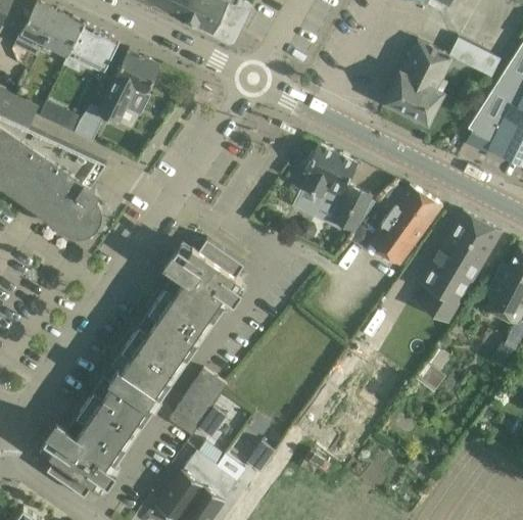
[(0,0),(0,18),(8,0),(0,0)]
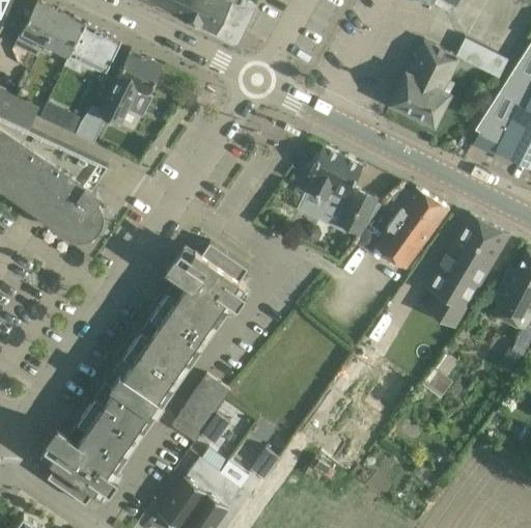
[(157,0),(154,6),(228,42),(235,39),(250,10),(251,11),(254,5),(245,0),(157,0)]
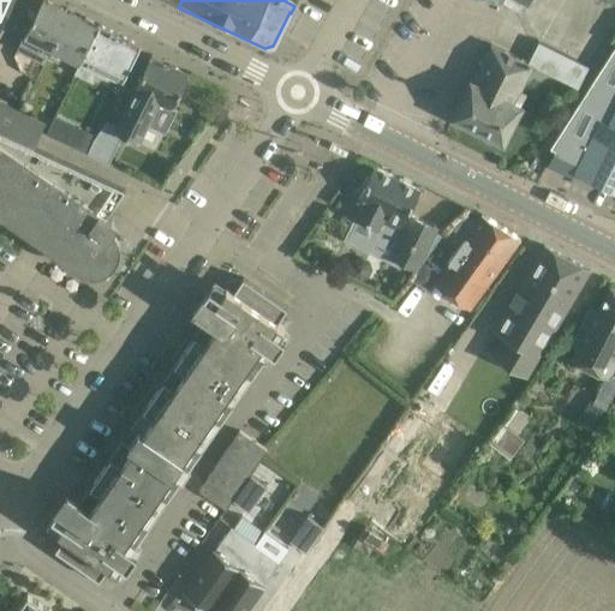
[(493,0),(520,16),(529,0),(493,0)]
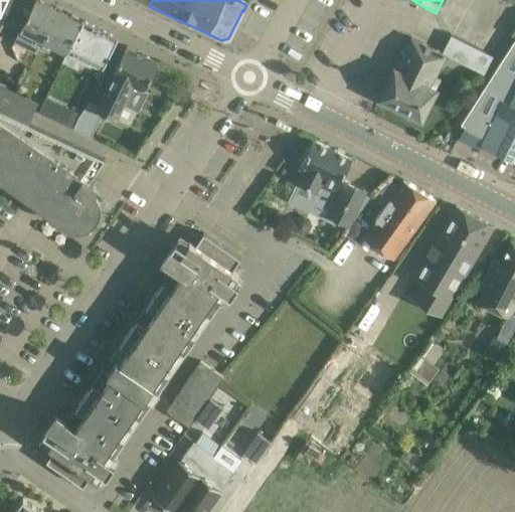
[(40,48),(57,14),(33,2),(18,33),(37,42),(35,45),(40,48)]
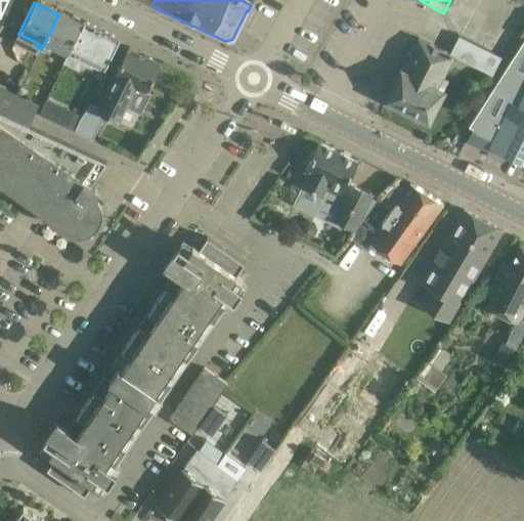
[(67,56),(81,26),(77,24),(77,22),(71,18),(70,19),(58,14),(41,49),(40,52),(50,57),(54,50),(67,56)]
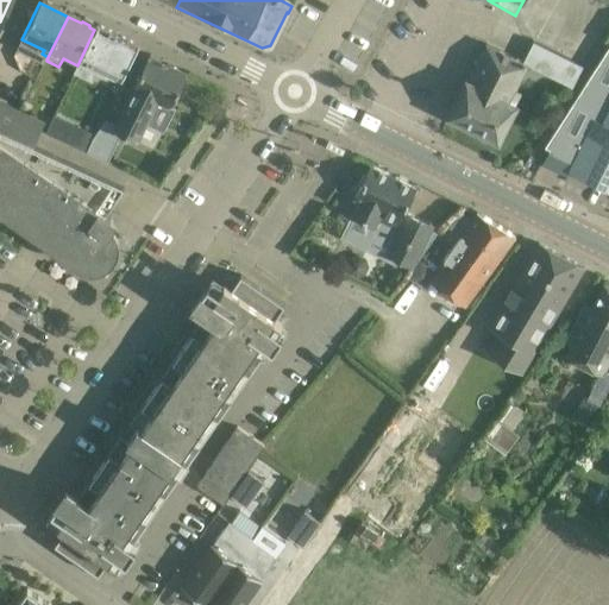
[(95,27),(94,30),(77,65),(73,75),(92,84),(95,77),(108,84),(111,79),(120,83),(137,48),(95,27)]
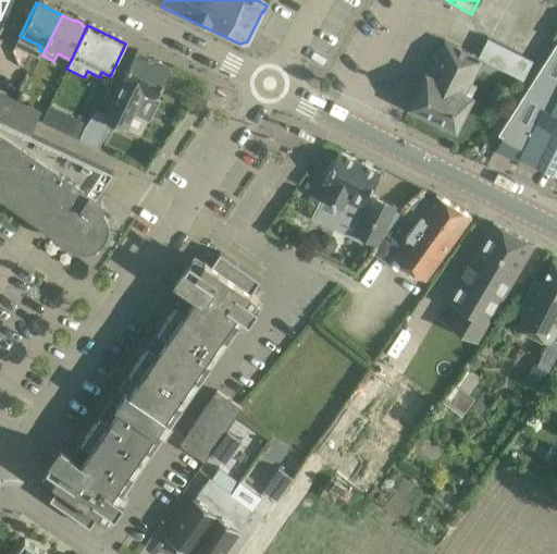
[(478,60),(482,62),(524,83),(533,63),(487,40),(478,60)]
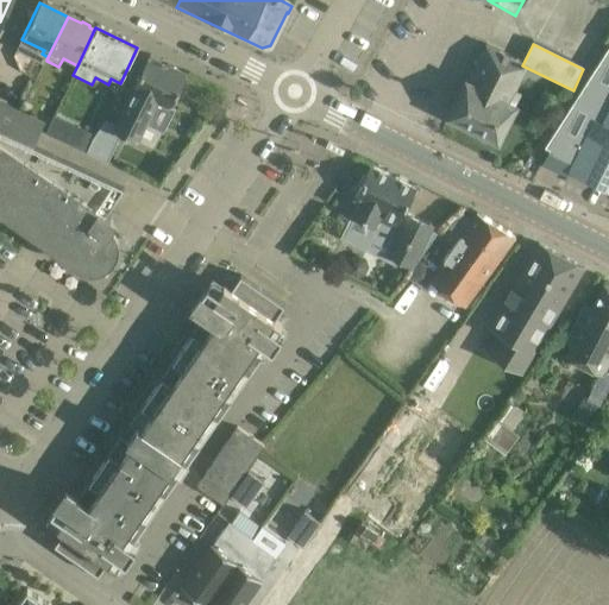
[(526,68),(522,65),(485,48),(466,86),(465,84),(447,120),(497,144),(515,109),(508,106),(526,68)]
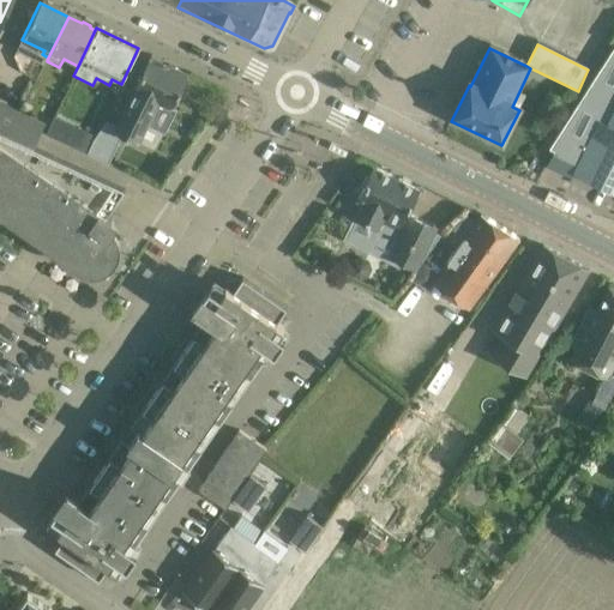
[(613,48),(548,151),(554,153),(553,156),(578,168),(575,174),(613,192),(613,48)]
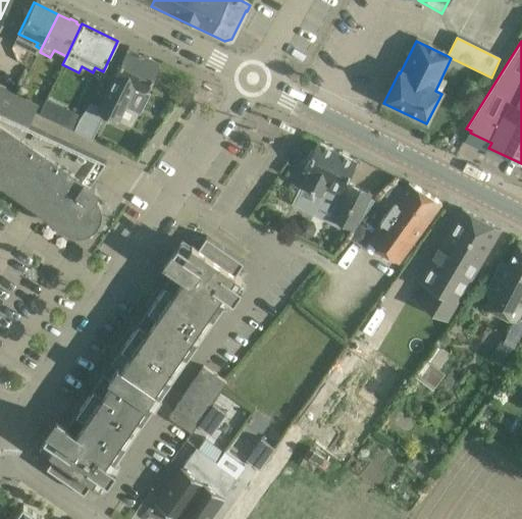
[(98,110),(90,106),(81,118),(80,119),(73,132),(93,141),(104,117),(118,124),(128,104),(129,105),(137,91),(145,95),(147,91),(152,91),(155,84),(153,80),(161,63),(128,48),(113,79),(98,110)]
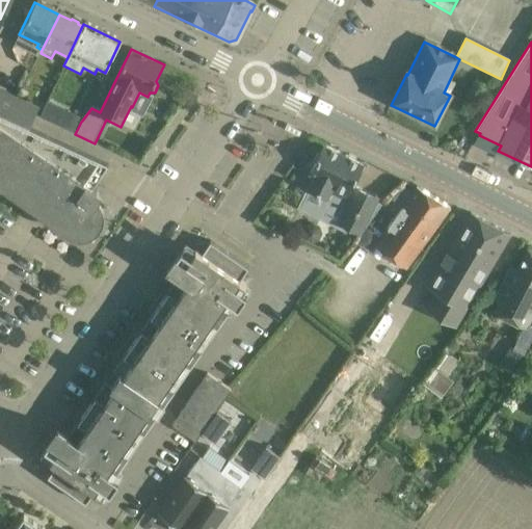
[(0,117),(7,122),(18,101),(0,91),(0,117)]
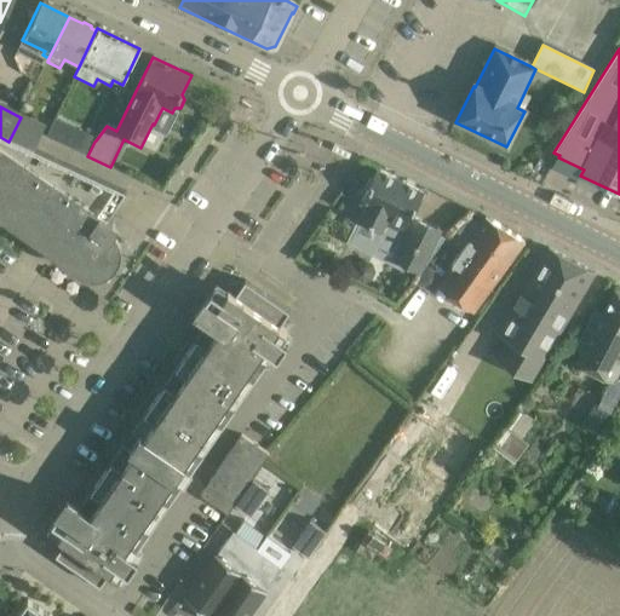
[(9,142),(33,153),(45,128),(21,117),(9,142)]
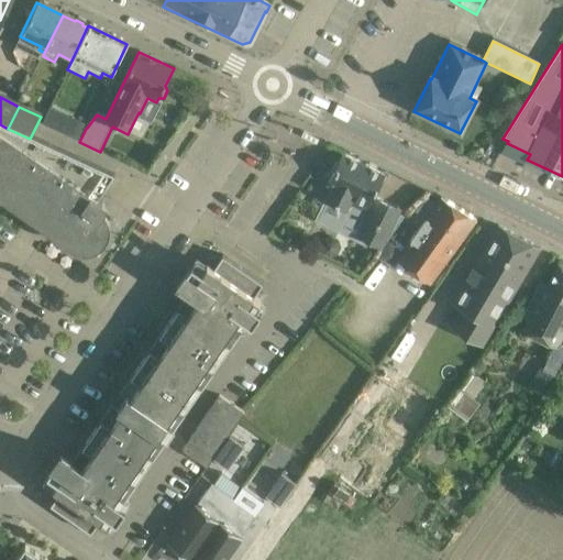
[(79,142),(86,129),(87,128),(48,109),(42,124),(79,142)]
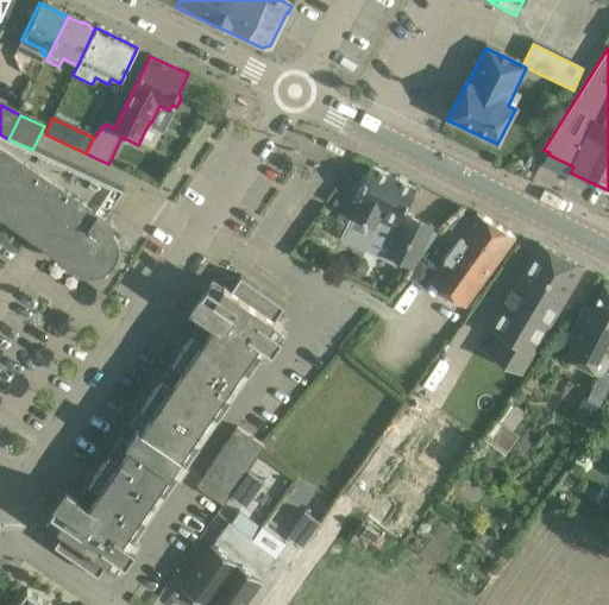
[(32,150),(8,139),(0,134),(0,215),(63,259),(80,271),(83,272),(88,273),(92,273),(95,273),(99,272),(102,271),(107,268),(111,264),(111,263),(113,260),(114,257),(115,252),(117,249),(115,244),(114,240),(113,235),(111,232),(107,229),(106,228),(111,222),(105,219),(124,191),(32,150)]
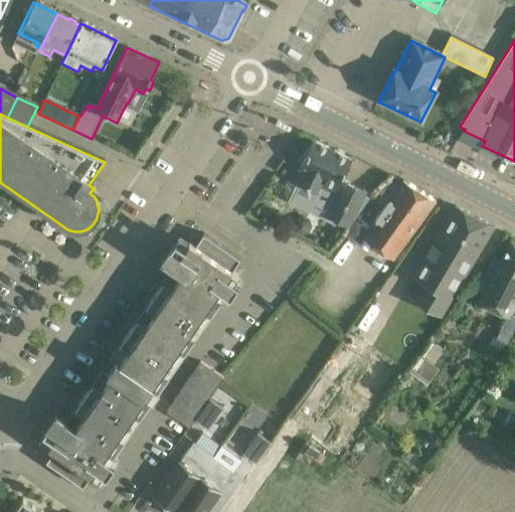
[(344,186),(339,183),(350,161),(314,143),(300,170),(305,172),(299,184),(317,193),(313,201),(332,211),(329,217),(350,227),(369,200),(364,198),(366,194),(345,184),(344,186)]
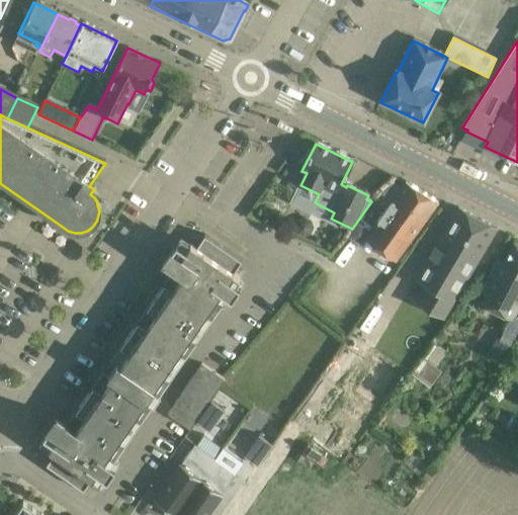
[(364,241),(365,241),(396,263),(438,204),(406,183),(369,234),(364,241)]
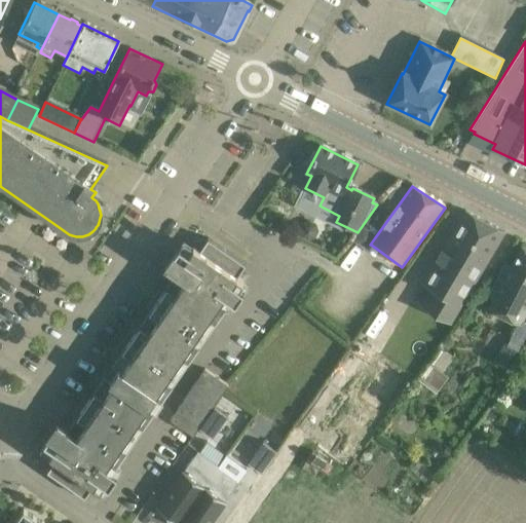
[(504,234),(465,213),(422,285),(455,304),(459,300),(463,303),(504,234)]
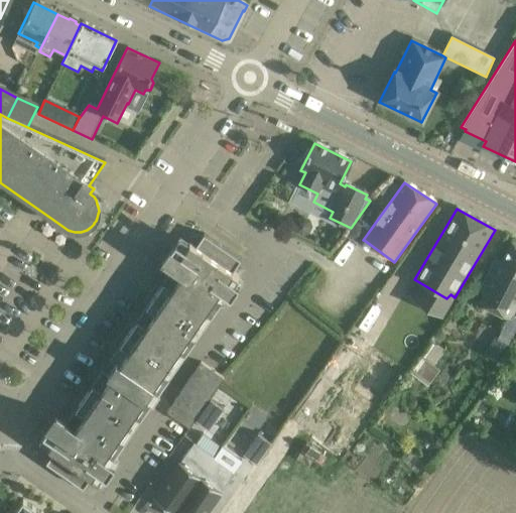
[(363,240),(368,233),(355,224),(345,237),(359,247),(364,240),(363,240)]
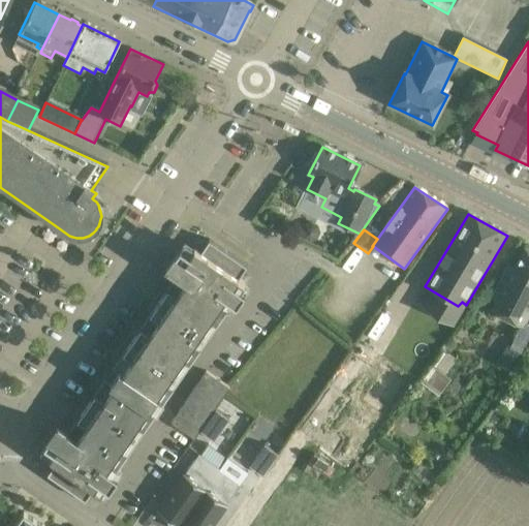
[(85,503),(93,491),(99,495),(103,489),(109,492),(118,480),(113,475),(230,304),(236,307),(245,295),(240,291),(244,285),(238,281),(247,269),(209,242),(199,254),(194,250),(189,256),(180,249),(165,269),(176,276),(67,434),(57,428),(43,447),(54,454),(49,460),(55,464),(47,476),(85,503)]
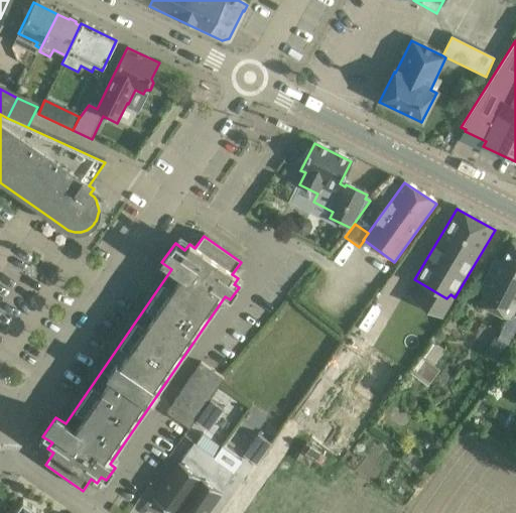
[(496,260),(479,293),(484,295),(480,304),(511,319),(515,308),(515,246),(512,244),(502,263),(496,260)]
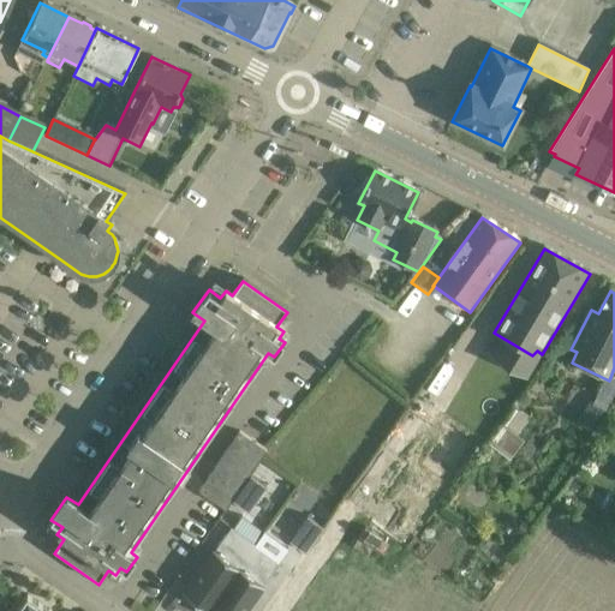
[(459,427),(439,411),(431,419),(471,449),(515,391),(488,370),(453,415),(463,423),(459,427)]
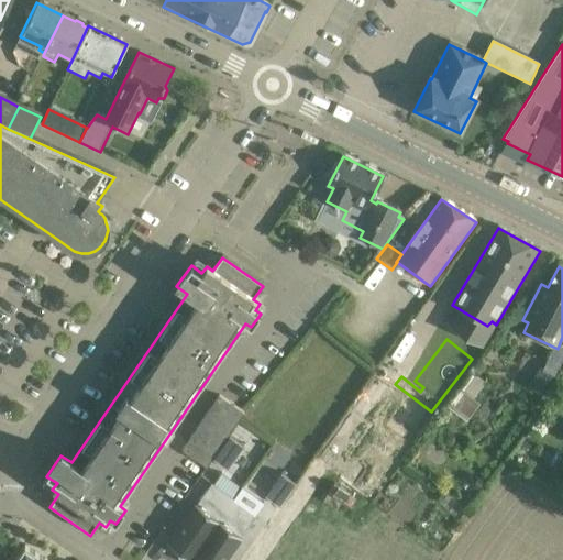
[(540,369),(527,388),(540,397),(553,377),(540,369)]
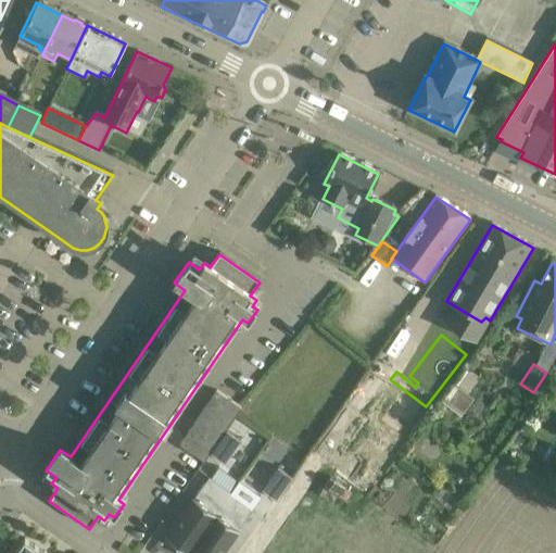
[(465,369),(440,403),(460,418),(485,385),(465,369)]
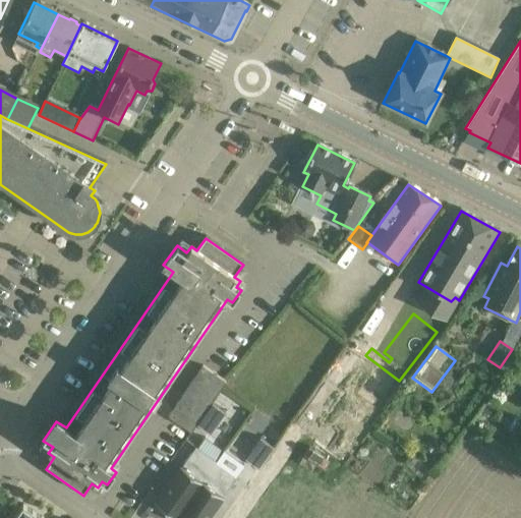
[(217,398),(226,385),(203,368),(167,419),(190,436),(200,420),(217,398)]
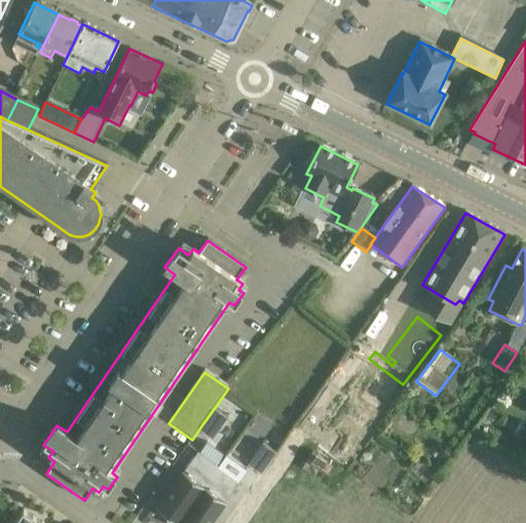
[(219,402),(202,424),(217,435),(233,412),(219,402)]
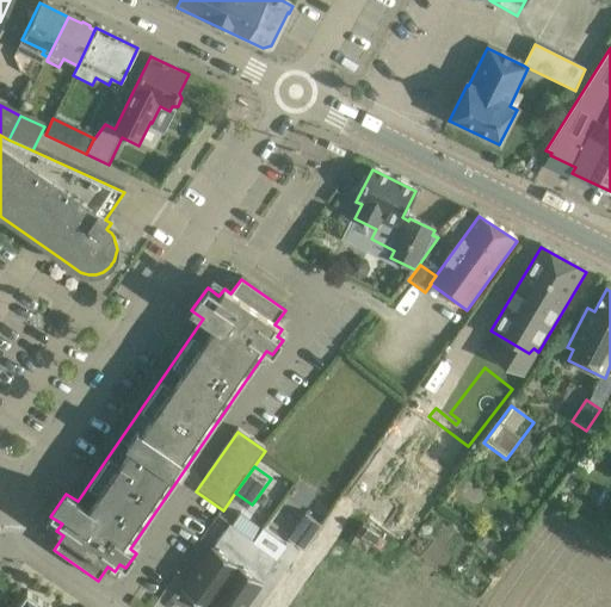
[(294,533),(309,544),(328,518),(313,507),(294,533)]
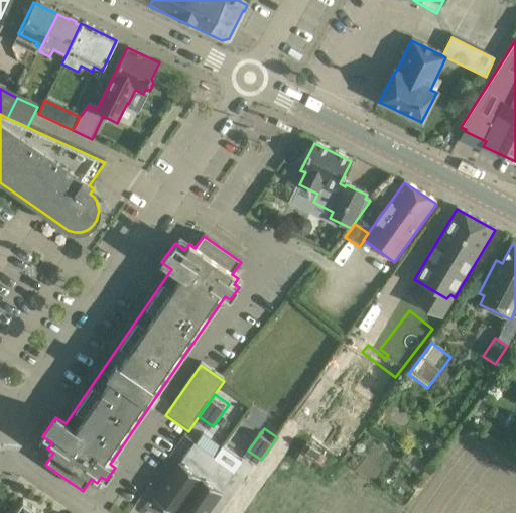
[(154,499),(173,512),(176,512),(205,473),(184,458),(154,499)]
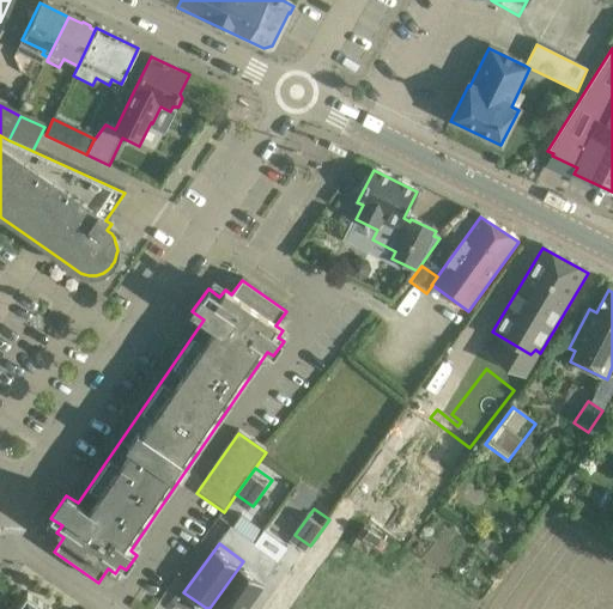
[(243,561),(210,608),(247,608),(269,580),(243,561)]
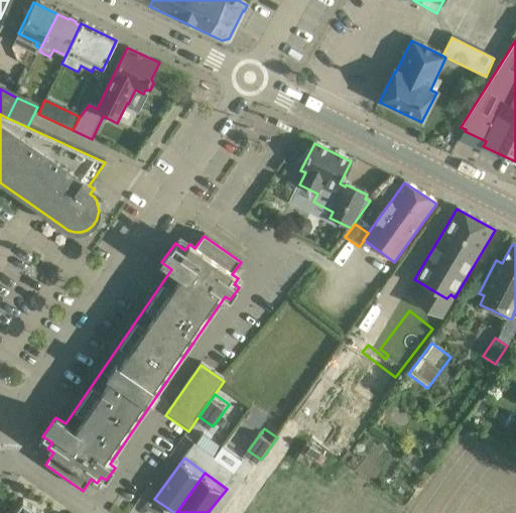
[(37,512),(22,502),(14,512),(37,512)]
